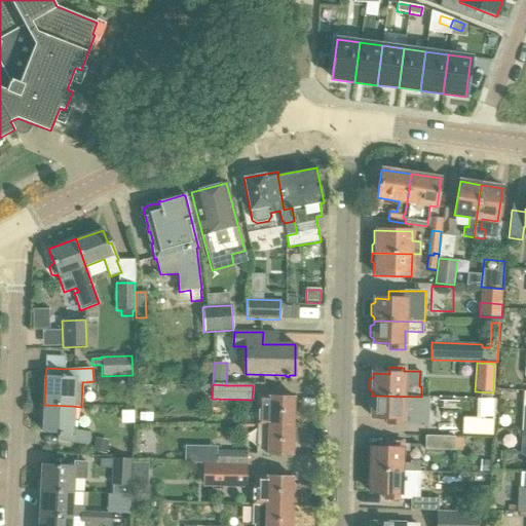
[(257,425),(293,426),(294,397),(258,396),(257,425)]
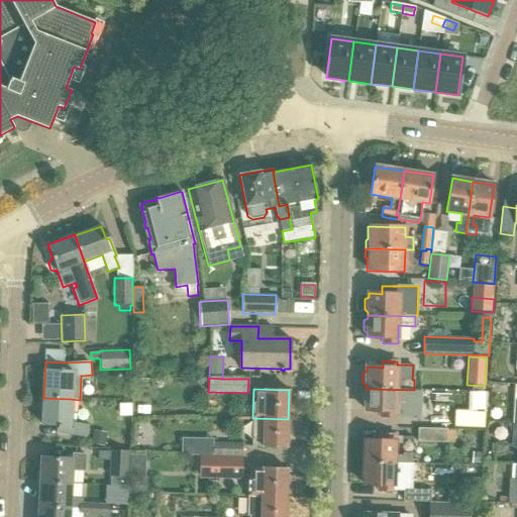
[(362,394),(362,404),(366,406),(366,410),(379,411),(379,418),(421,419),(422,390),(414,390),(366,389),(366,392),(362,394)]
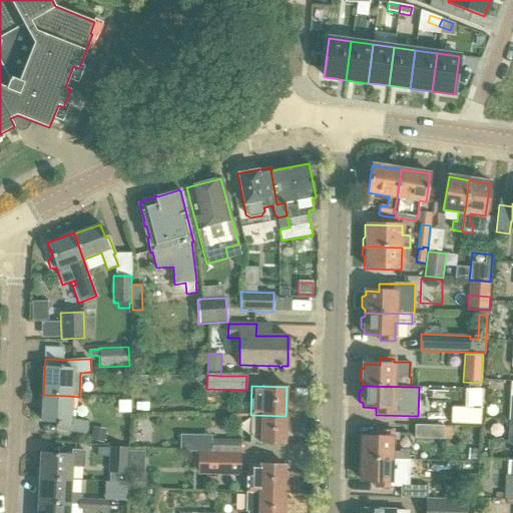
[(481,389),(464,388),(464,408),(451,407),(450,425),(480,426),(481,389)]
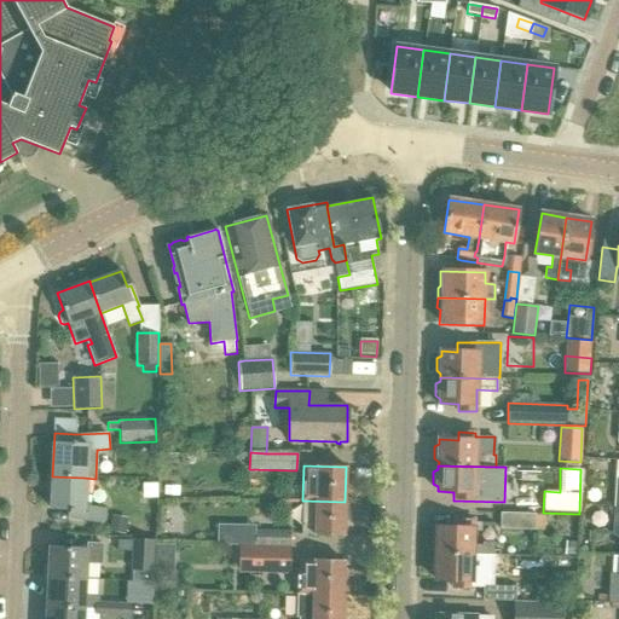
[(52,478),(51,509),(69,509),(68,518),(104,524),(106,507),(82,503),(84,478),(52,476),(52,478)]
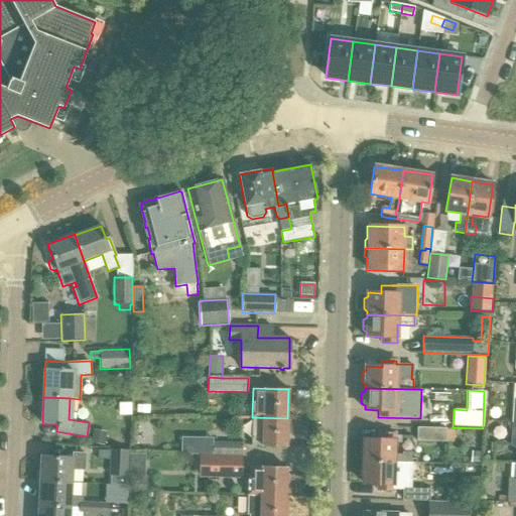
[(286,447),(287,418),(252,417),(252,445),(286,447)]
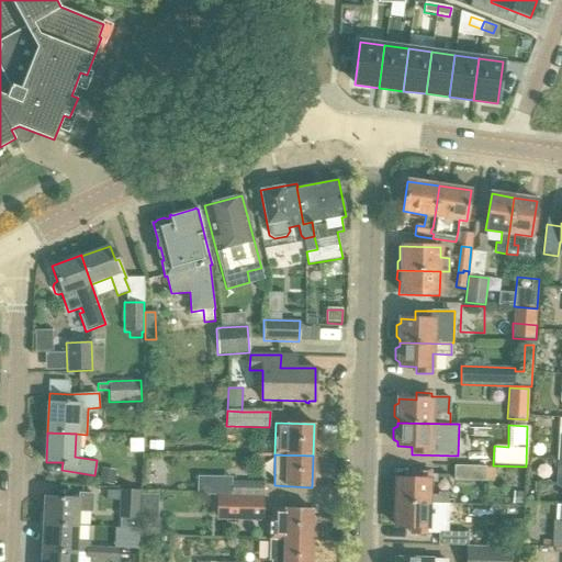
[(454,465),(453,481),(486,481),(486,467),(454,465)]
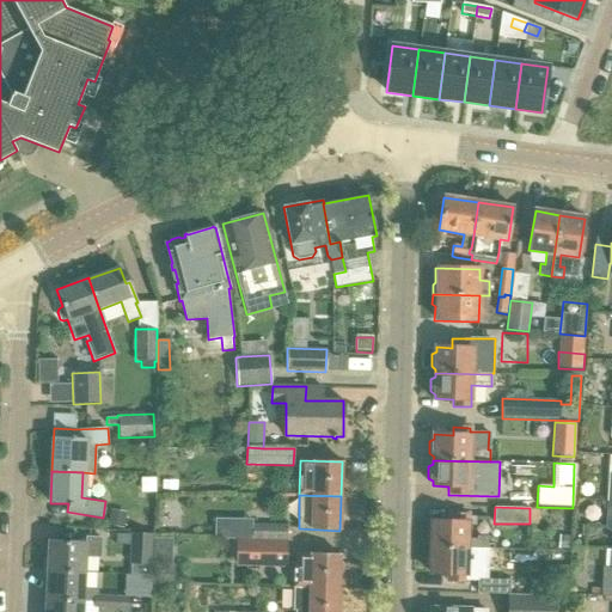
[(427,528),(427,540),(432,543),(430,548),(488,549),(488,537),(477,537),(477,539),(466,539),(467,526),(476,526),(476,518),(467,516),(467,515),(451,514),(451,522),(432,521),(432,526),(427,528)]
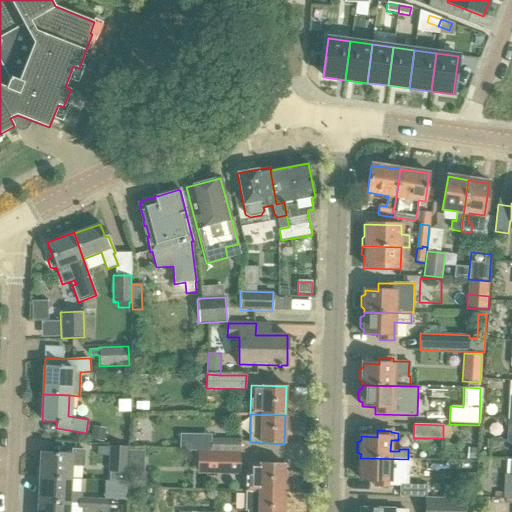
[(211,438),(211,451),(240,451),(240,439),(211,438)]
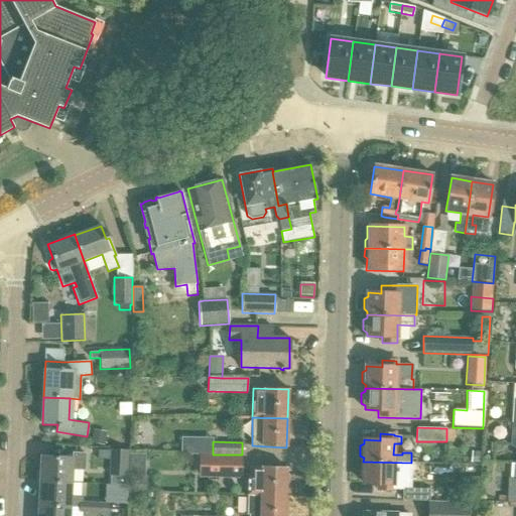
[(126,477),(128,449),(110,449),(110,450),(110,460),(109,476),(126,477)]
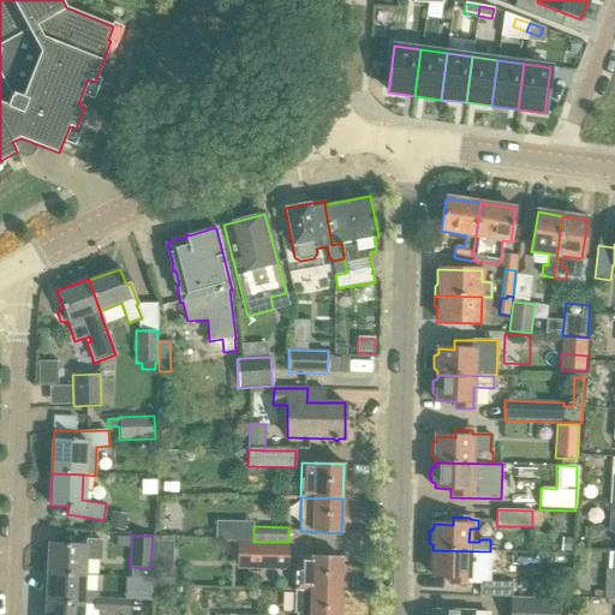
[(131,548),(131,537),(117,537),(117,548),(131,548)]
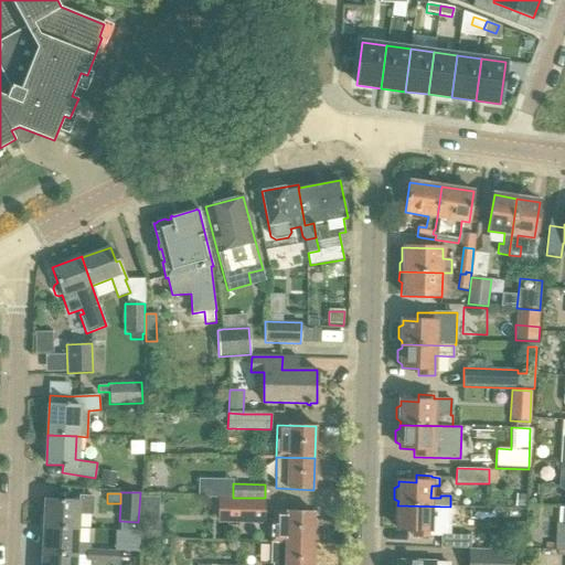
[(45,499),(43,526),(78,529),(80,514),(93,515),(94,497),(80,496),(80,501),(45,499)]
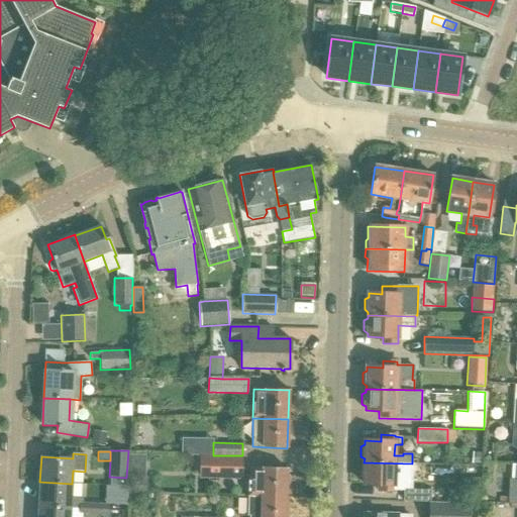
[(200,454),(200,478),(241,479),(242,455),(213,455),(200,454)]
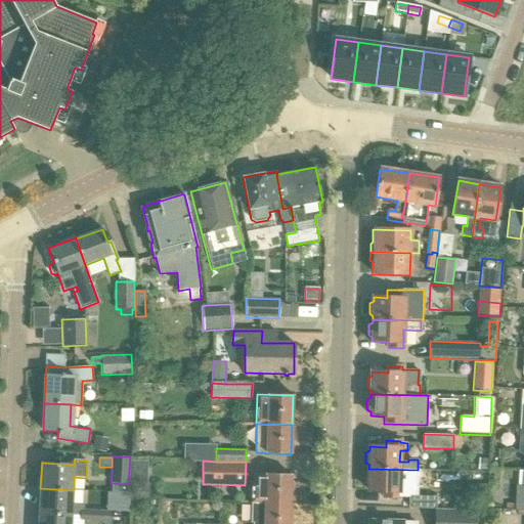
[(364,474),(364,484),(368,486),(368,490),(385,491),(384,497),(398,497),(399,476),(408,476),(408,480),(418,480),(418,478),(418,470),(368,469),(368,472),(364,474)]
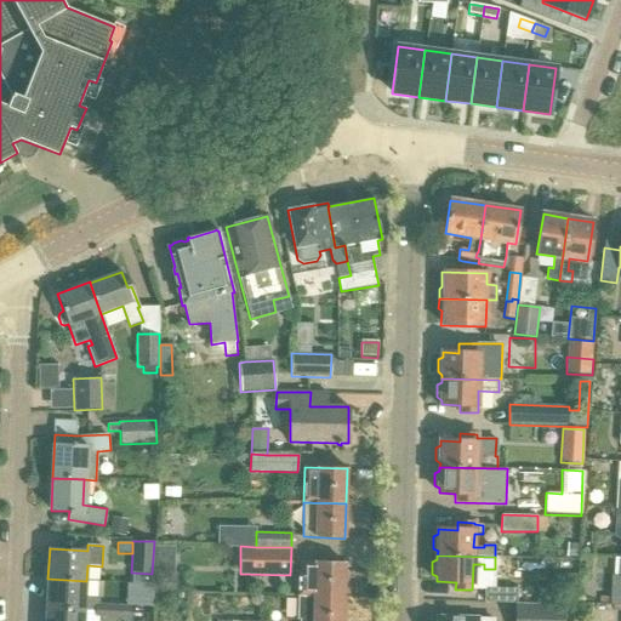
[(296,596),(343,597),(345,563),(315,562),(315,563),(300,563),(300,573),(296,573),(296,596)]
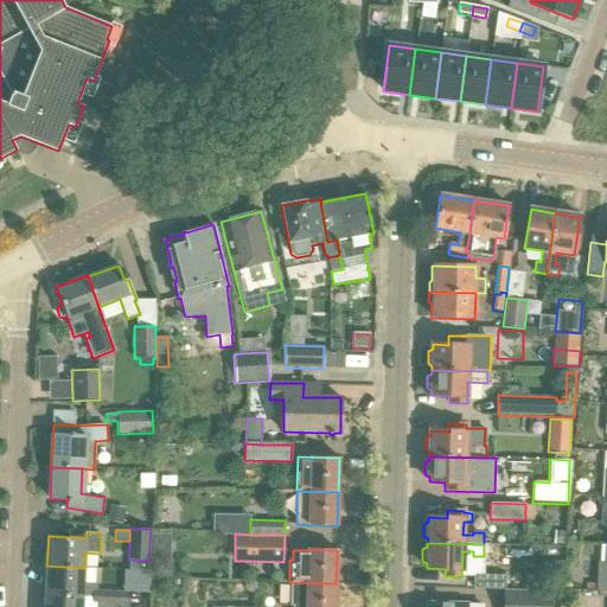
[(178,573),(177,553),(153,554),(154,574),(178,573)]
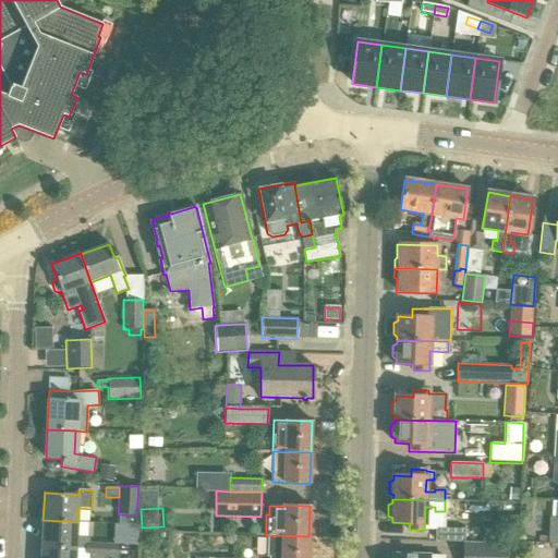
[(557,517),(549,517),(548,544),(557,544),(557,517)]
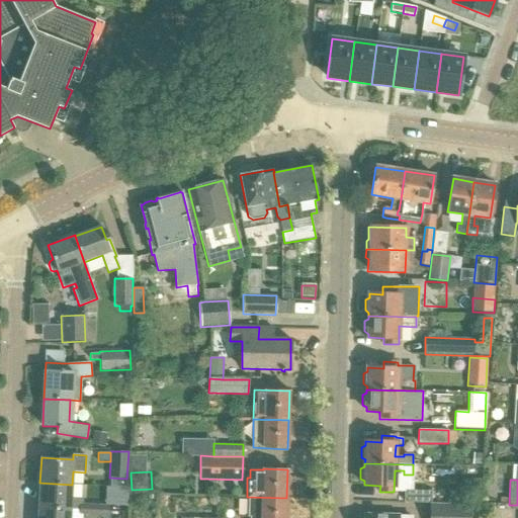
[(39,483),(38,507),(71,509),(72,485),(39,483)]
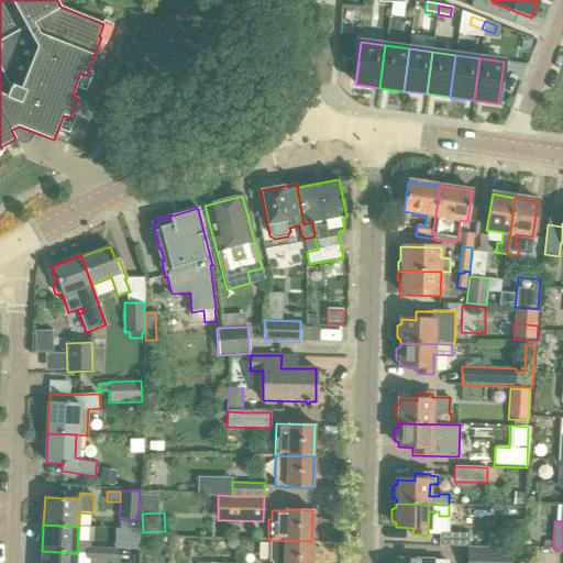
[(467,545),(468,533),(440,532),(440,545),(467,545)]
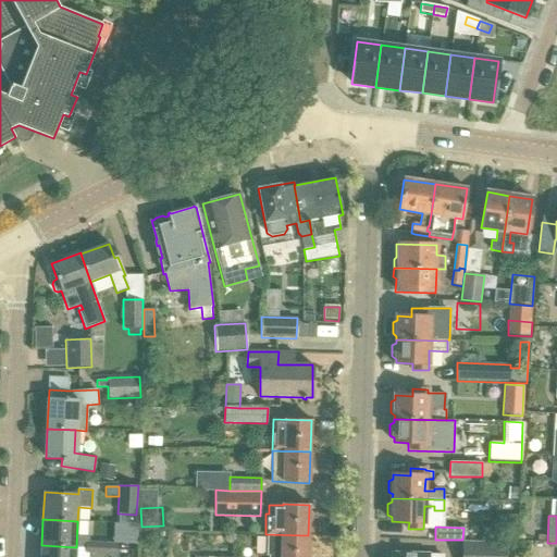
[(307,556),(308,535),(265,534),(265,556),(268,556),(307,556)]
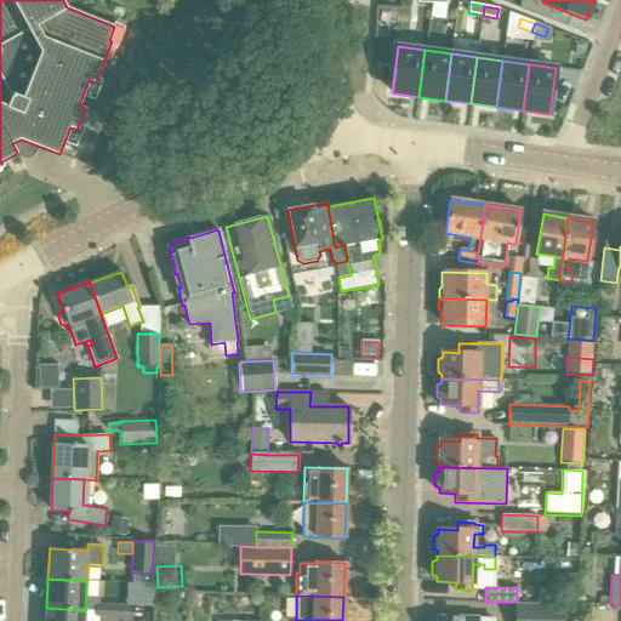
[(563,620),(564,604),(514,603),(513,620),(563,620)]
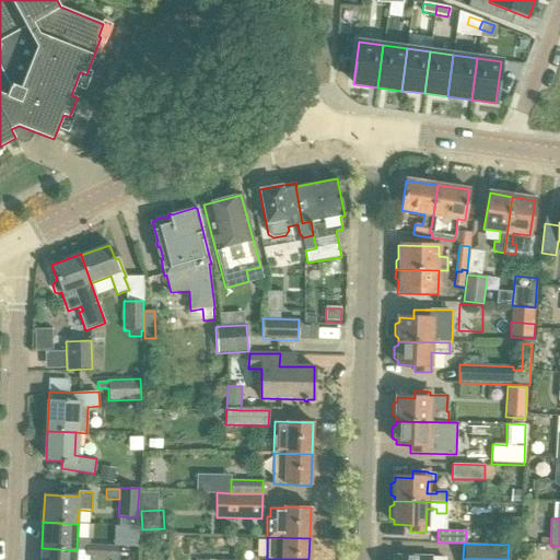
[(86,545),(85,557),(102,557),(102,546),(86,545)]
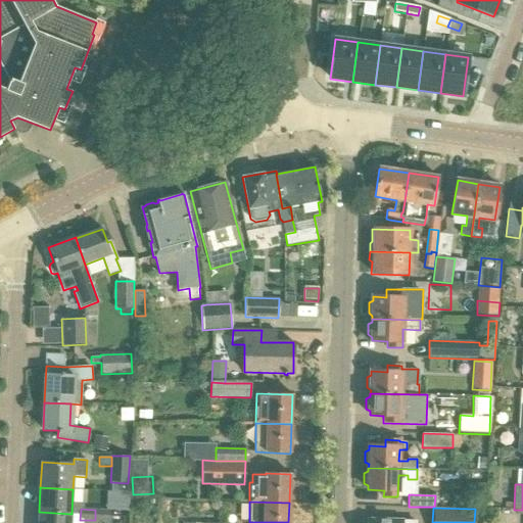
[(95,510),(95,520),(109,521),(110,511),(95,510)]
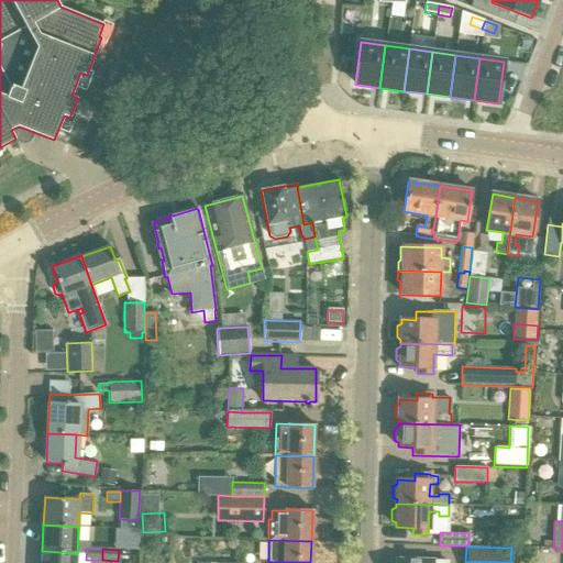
[(42,551),(41,562),(76,562),(77,553),(42,551)]
